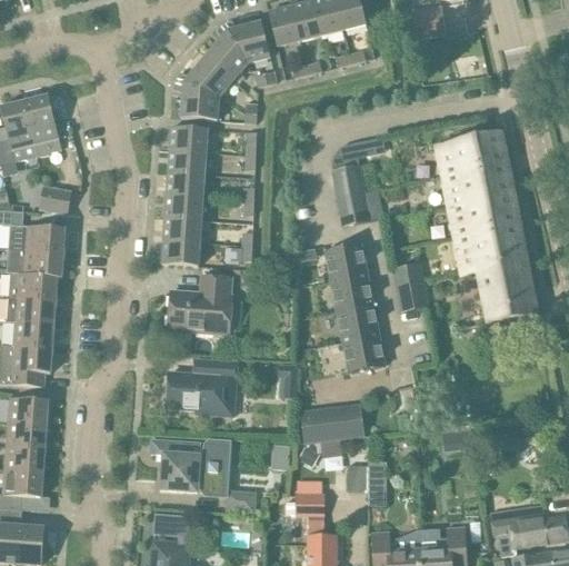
[(291,6),(299,41),(322,36),(313,0),(291,6)]
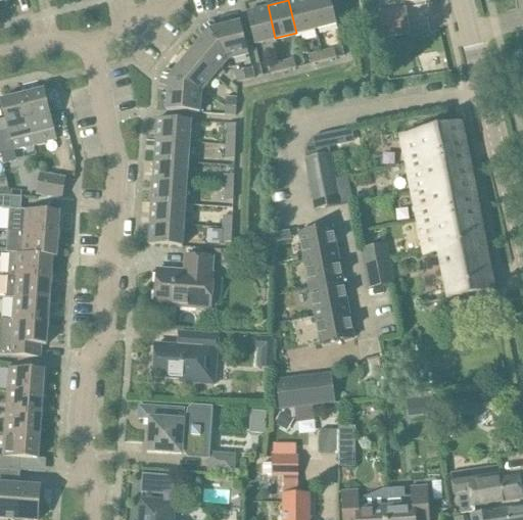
[(317,28),(310,0),(288,0),(296,33),(317,28)]
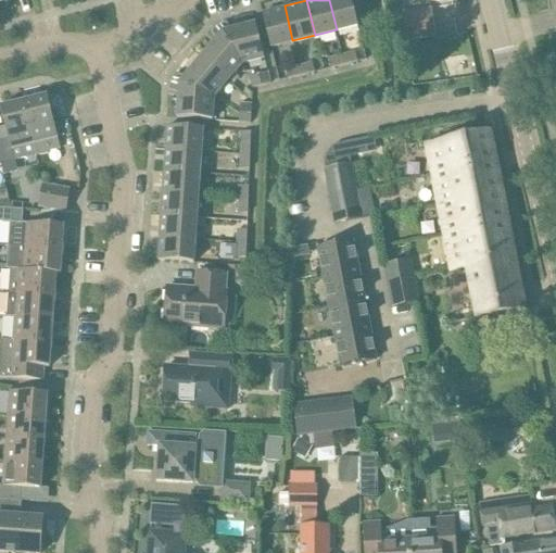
[(329,0),(337,29),(358,24),(352,0),(329,0)]
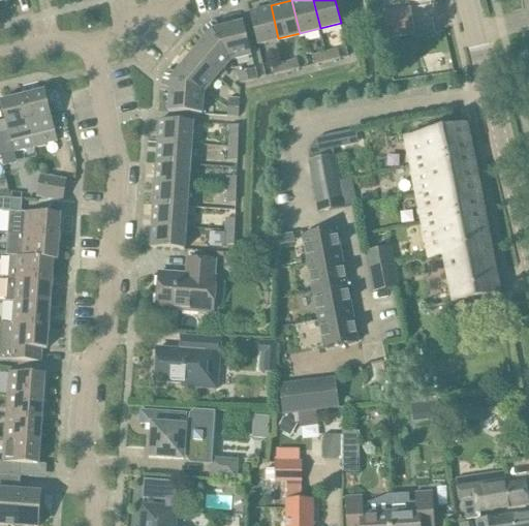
[(249,10),(254,30),(258,43),(278,38),(271,5),(249,10)]
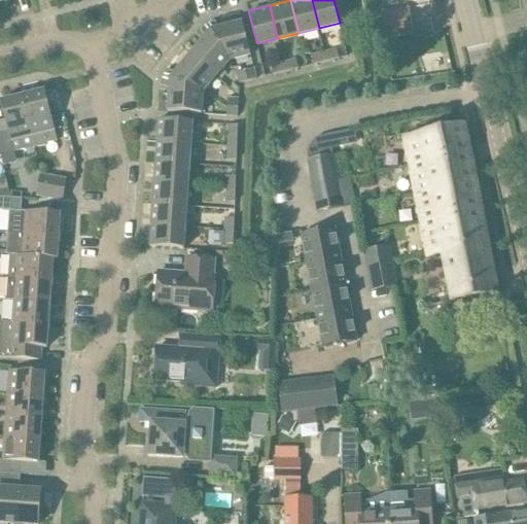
[(382,10),(386,36),(413,32),(409,5),(382,10)]
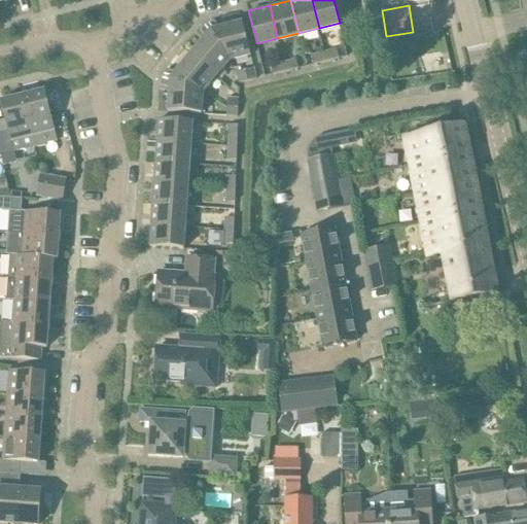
[(168,109),(188,110),(201,111),(202,91),(230,59),(250,54),(247,40),(242,21),(219,26),(214,19),(200,27),(205,35),(176,70),(168,67),(161,82),(170,85),(168,109)]
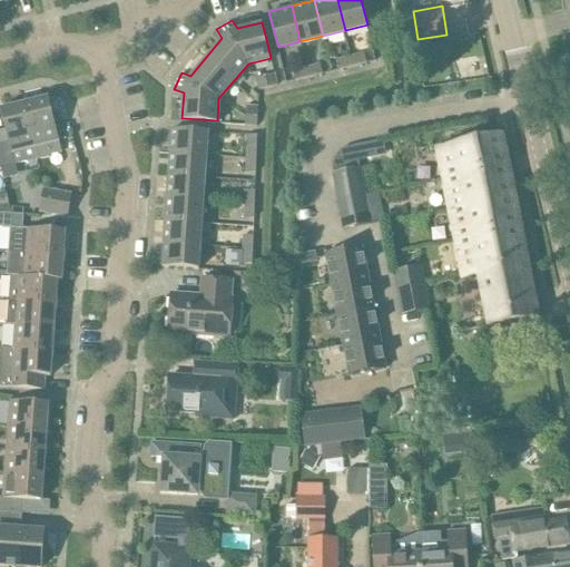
[(351,55),(353,64),(366,60),(364,51),(351,55)]
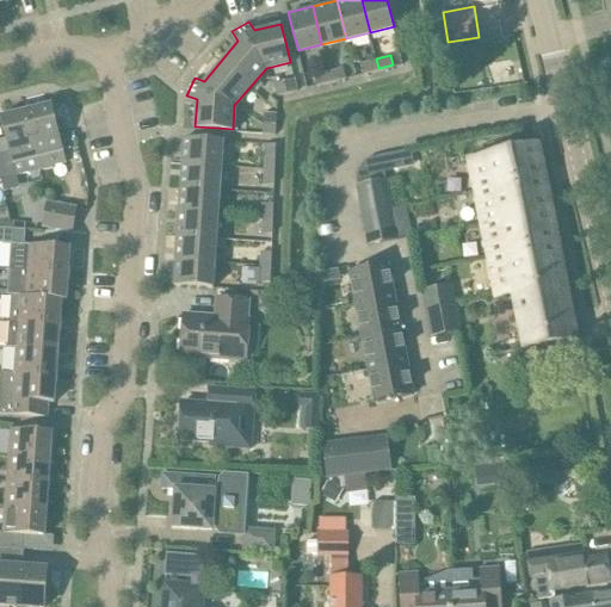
[(360,62),(364,72),(378,68),(376,59),(360,62)]
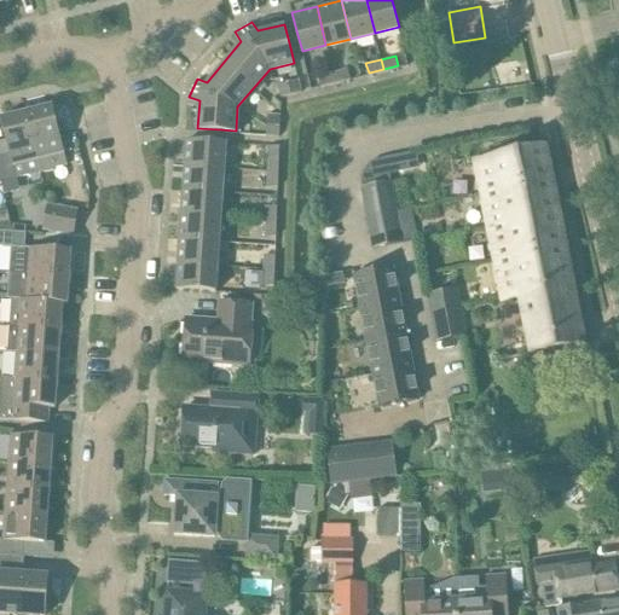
[(333,70),(335,81),(351,77),(348,67),(333,70)]
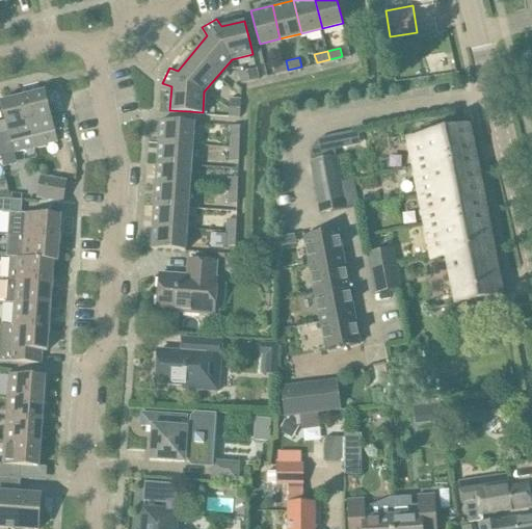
[(288,70),(286,60),(273,64),(275,73),(288,70)]
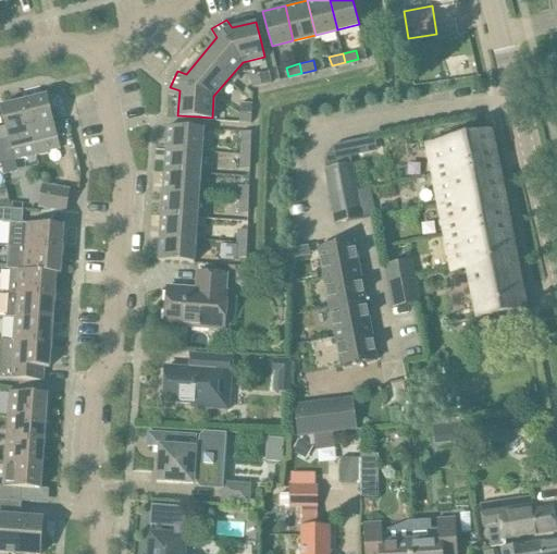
[(250,74),(252,85),(271,81),(268,70),(250,74)]
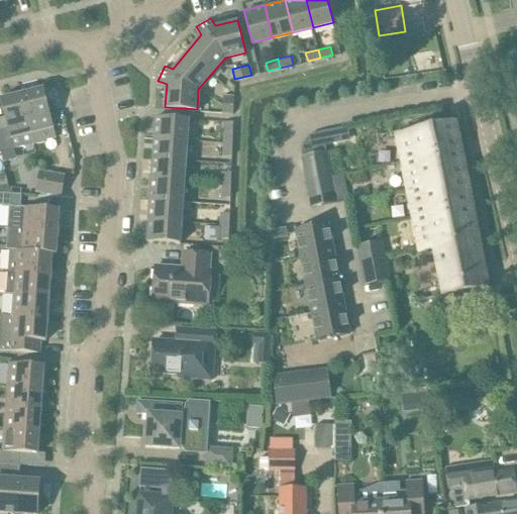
[(229,79),(224,84),(230,89),(234,84),(229,79)]
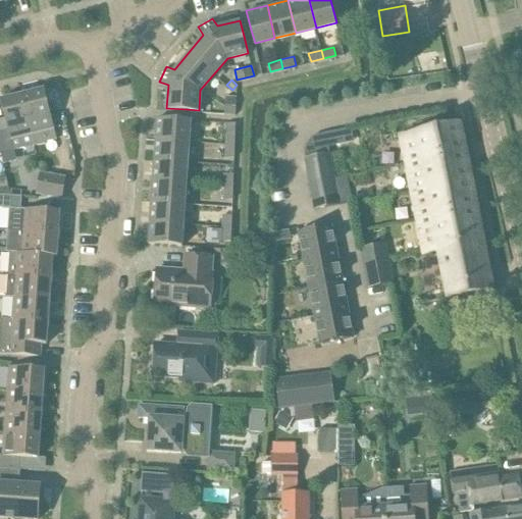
[(22,93),(35,144),(39,144),(46,142),(48,141),(57,138),(44,88),(22,93)]
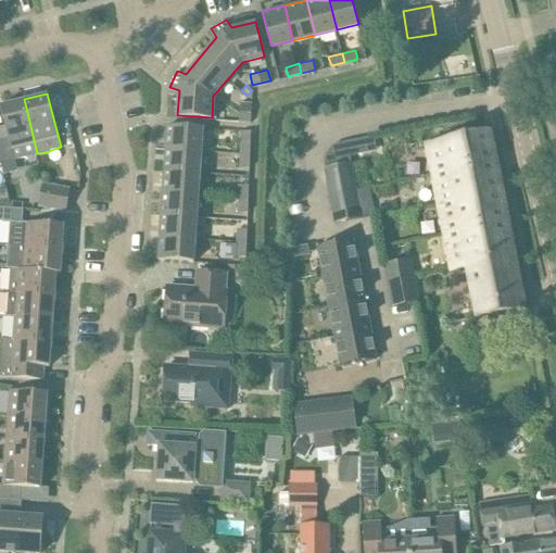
[(8,134),(0,135),(0,155),(1,162),(15,159),(24,155),(27,156),(34,155),(36,153),(37,153),(24,99),(0,105),(8,134)]
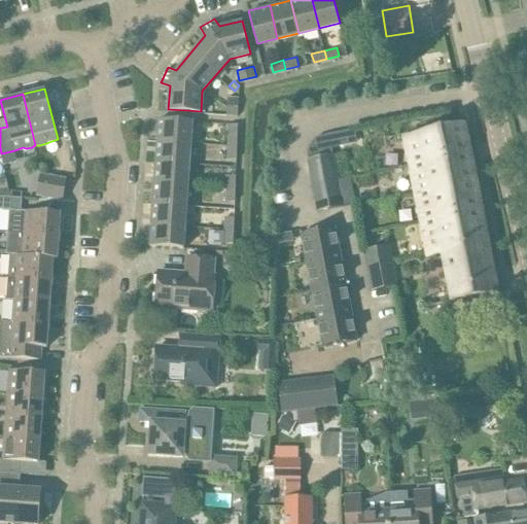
[(238,114),(239,97),(227,96),(226,113),(238,114)]
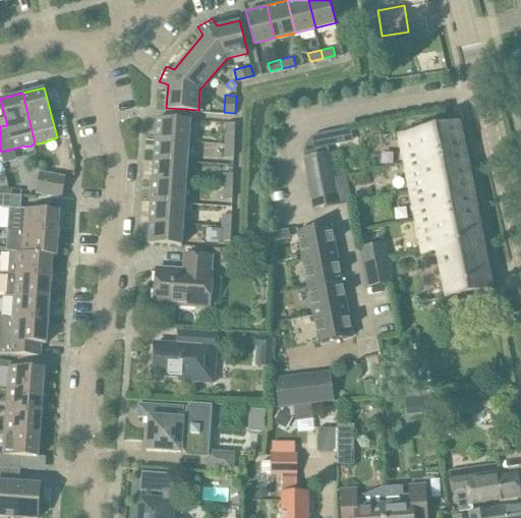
[(157,116),(156,136),(189,139),(190,118),(157,116)]
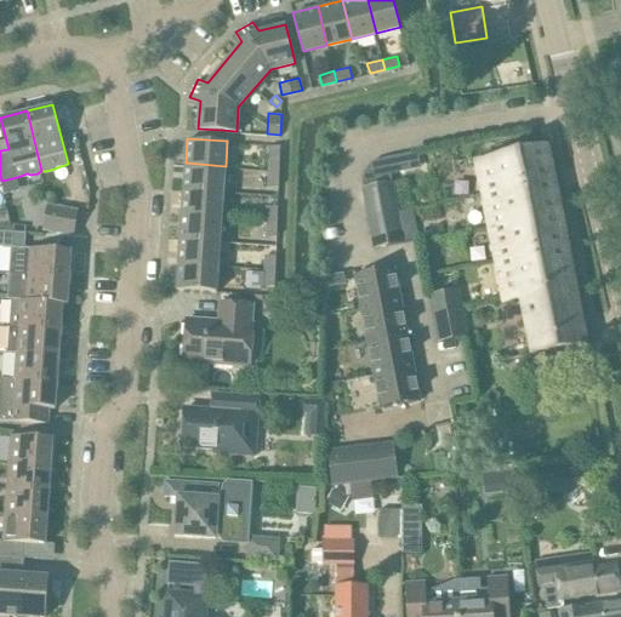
[(483,193),(556,178),(548,143),(477,158),(483,193)]
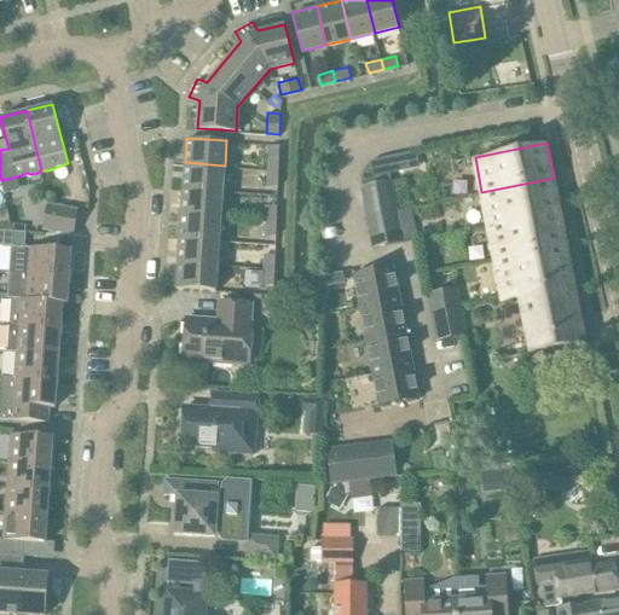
[(268,154),(267,169),(278,169),(279,154),(279,144),(268,144),(268,154)]
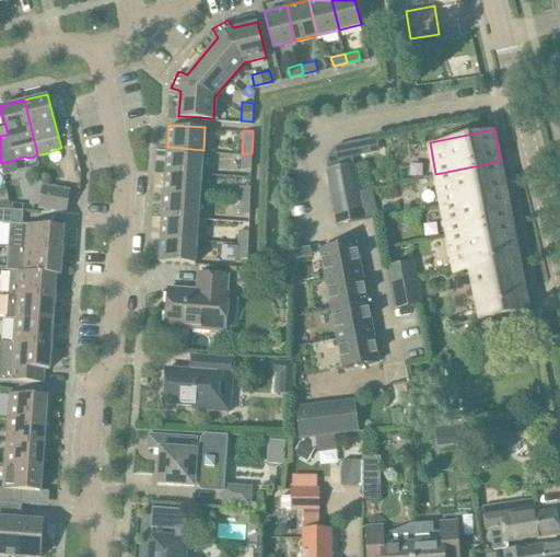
[(165,170),(201,172),(203,150),(167,147),(165,170)]
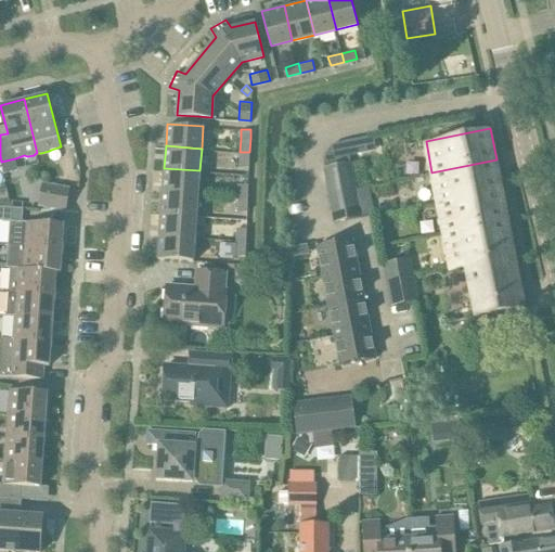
[(249,166),(249,152),(240,152),(240,165),(249,166)]
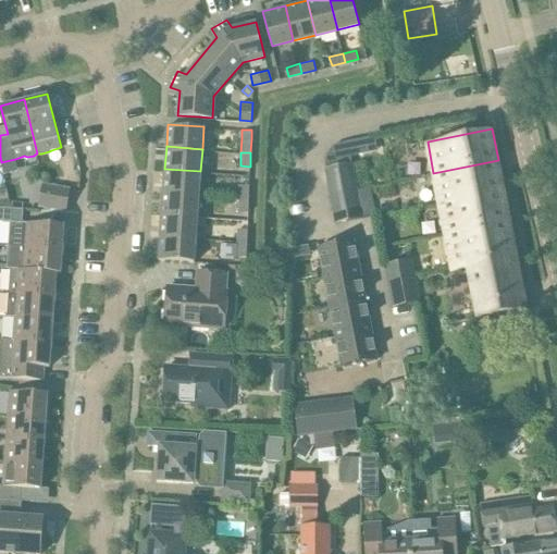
[(440,202),(504,189),(498,160),(433,173),(440,202)]
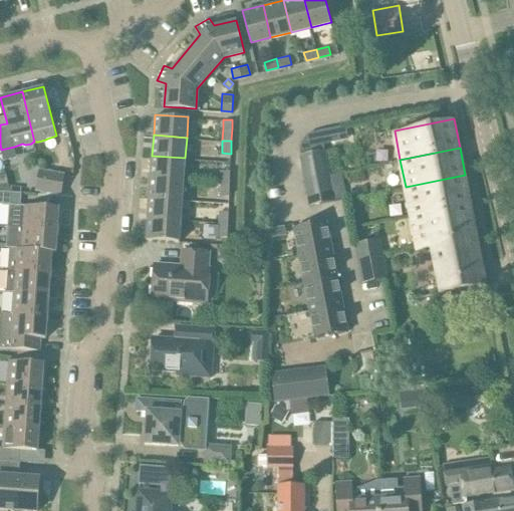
[(325,150),(300,155),(309,204),(334,199),(325,150)]
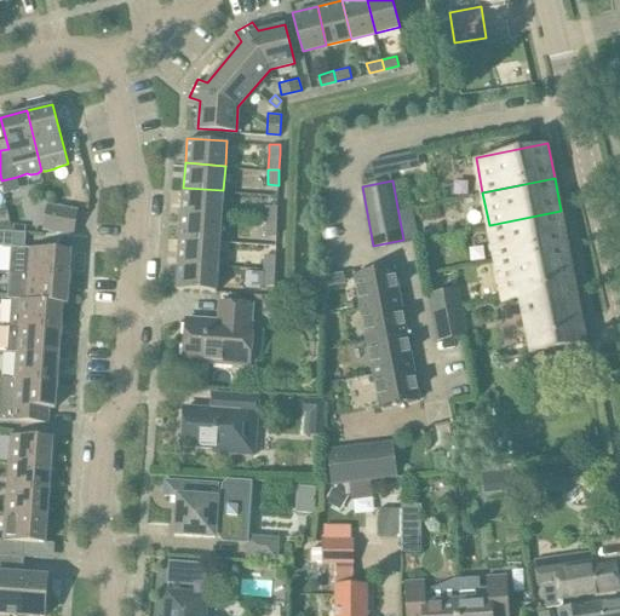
[(183,188),(182,212),(222,216),(223,190),(183,188)]
